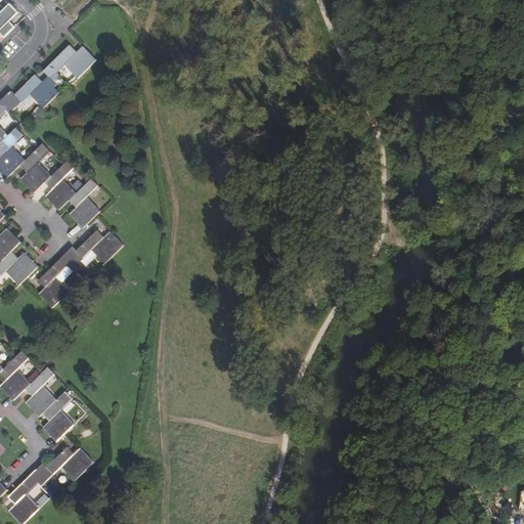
[(12,20),(22,11),(13,3),(0,15),(0,33),(2,31),(7,37),(18,26),(12,20)]
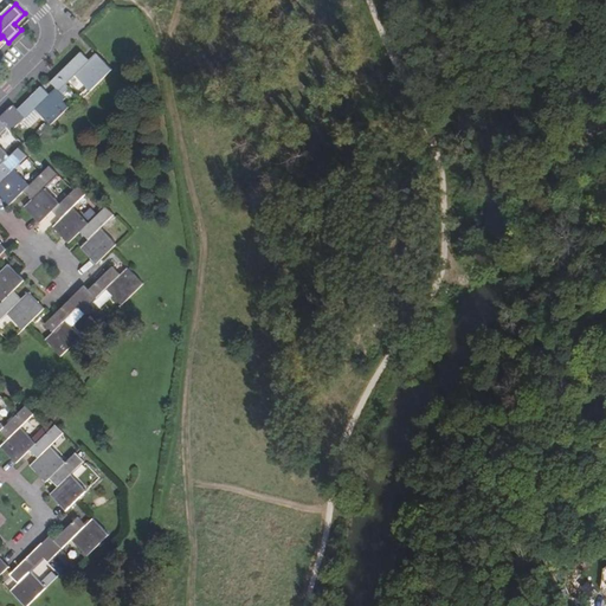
[(113,69),(97,53),(90,60),(81,51),(51,81),(57,86),(64,94),(70,88),(66,84),(76,75),(91,90),(113,69)]
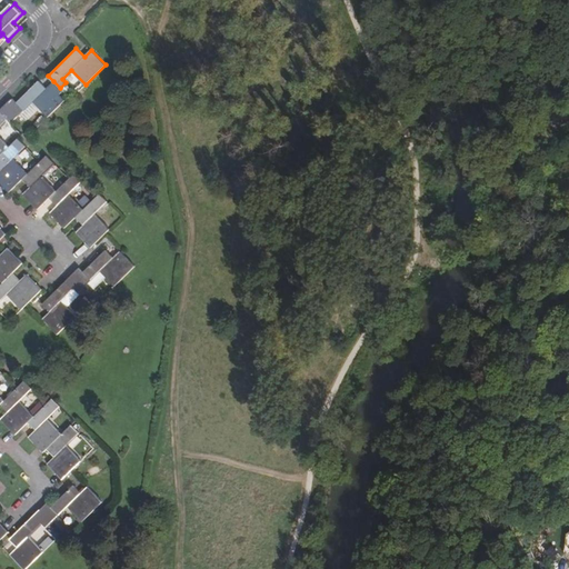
[(60,95),(63,91),(60,88),(53,81),(47,88),(39,80),(17,102),(12,98),(6,105),(19,118),(35,102),(48,117),(66,100),(60,95)]
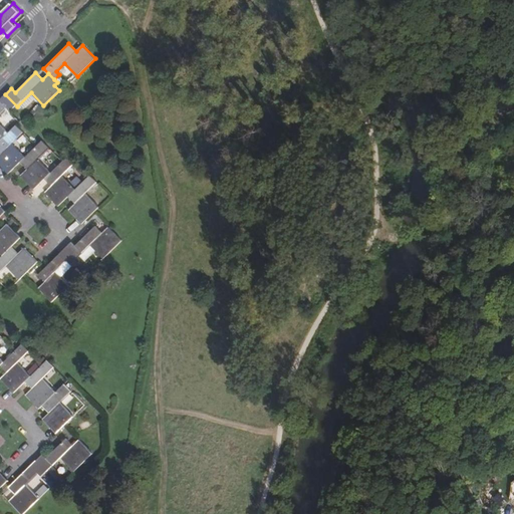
[(0,141),(9,133),(0,122),(0,114),(7,108),(11,112),(17,106),(5,94),(0,99),(0,141)]
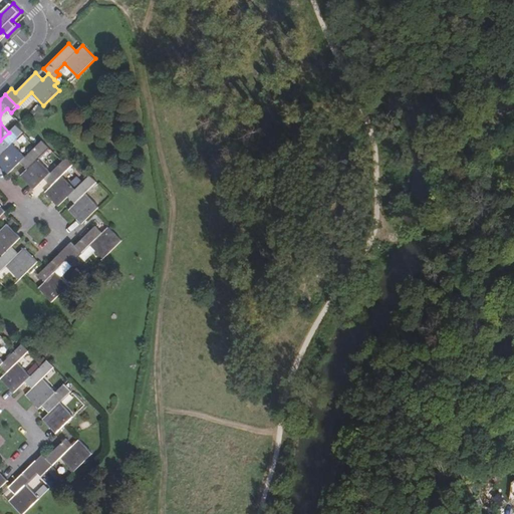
[(26,157),(12,144),(24,133),(17,124),(9,133),(0,141),(0,151),(2,153),(0,155),(0,164),(9,173),(20,162),(26,157)]
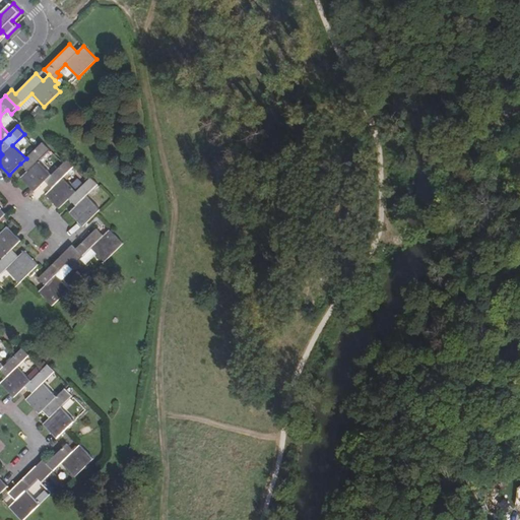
[(52,175),(39,160),(51,149),(44,142),(38,147),(26,158),(20,164),(27,171),(21,177),(35,191),(46,181),(52,175)]
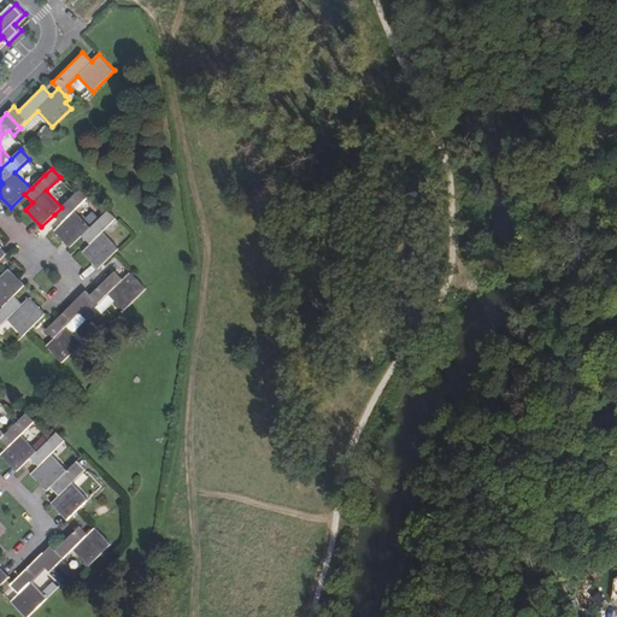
[(90,227),(75,211),(88,197),(81,188),(76,193),(62,206),(62,207),(54,215),(63,223),(54,230),(71,247),(82,236),(90,227)]
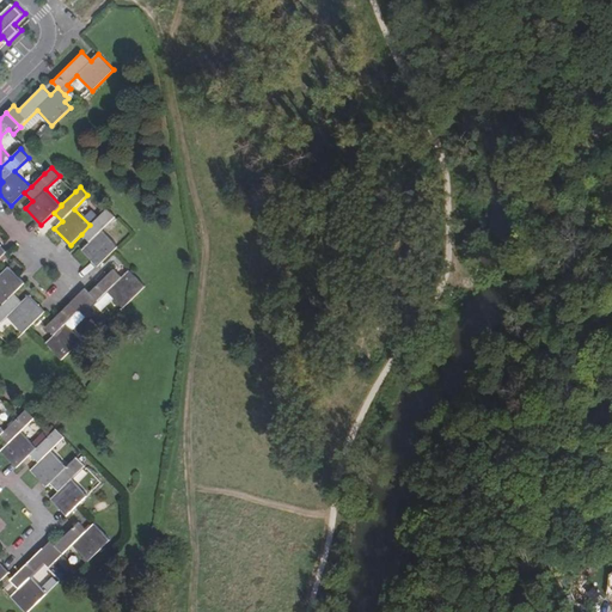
[(118,246),(103,230),(116,216),(108,208),(104,212),(90,225),(81,234),(90,243),(83,250),(98,267),(118,246)]
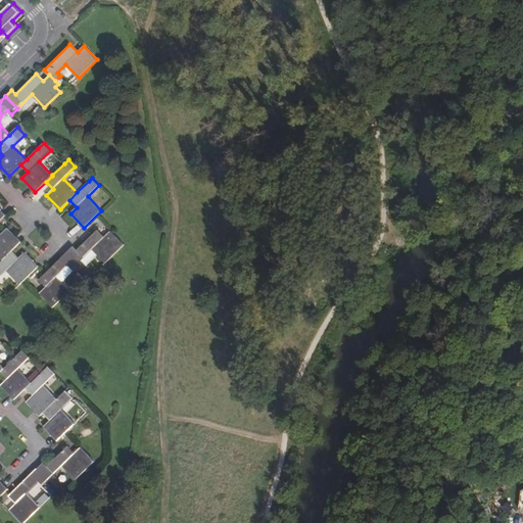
[(21,242),(7,227),(1,233),(0,232),(0,257),(2,260),(12,250),(21,242)]
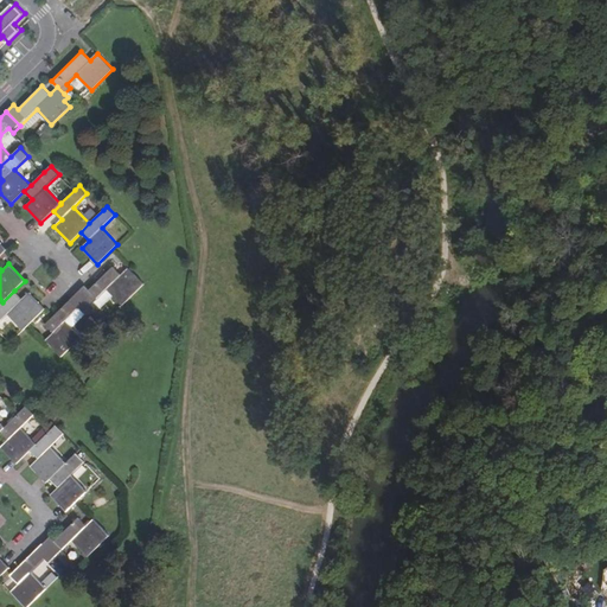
[(144,285),(128,268),(121,274),(113,266),(107,273),(89,291),(84,286),(78,293),(90,305),(94,302),(107,289),(122,305),(144,285)]
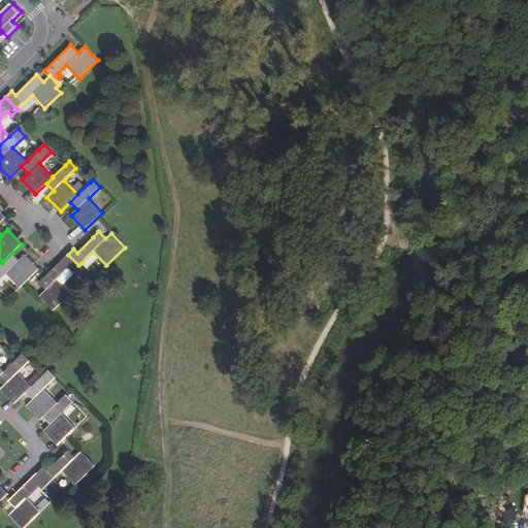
[(39,268),(25,254),(19,260),(12,253),(2,263),(0,265),(0,279),(7,273),(20,287),(39,268)]
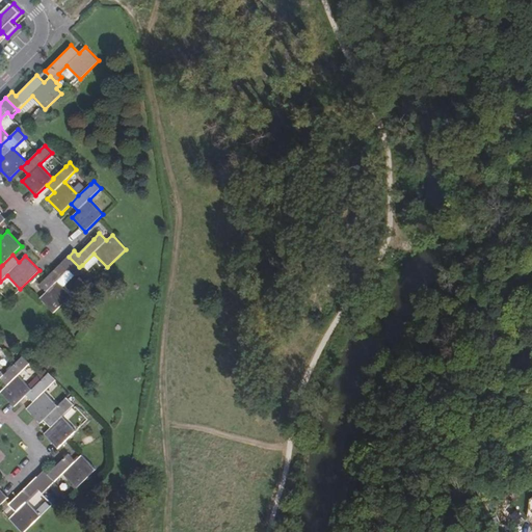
[(72,295),(58,281),(70,270),(74,273),(79,267),(69,257),(40,285),(47,292),(41,298),(54,313),(72,295)]
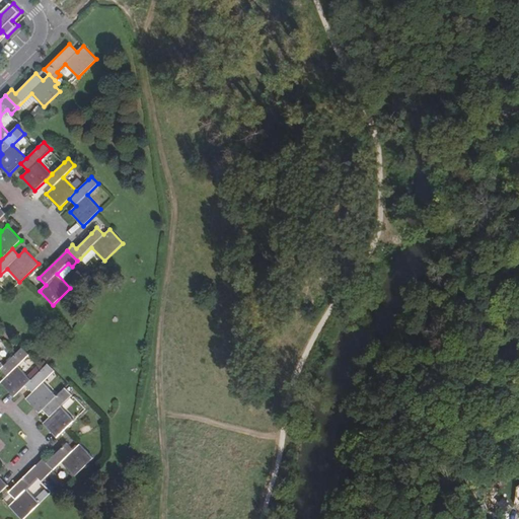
[(31,379),(18,366),(29,355),(22,348),(16,354),(4,365),(0,369),(7,376),(1,382),(14,396),(25,385),(31,379)]
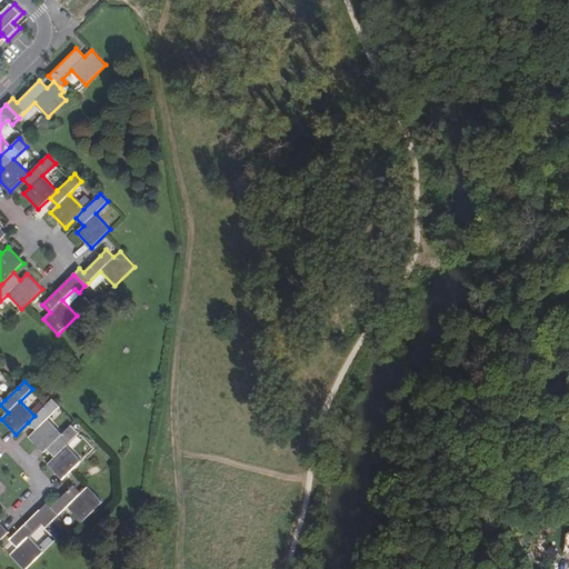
[(63,433),(49,419),(61,407),(52,398),(47,403),(35,416),(28,422),(37,430),(29,437),(43,452),(48,449),(63,433)]
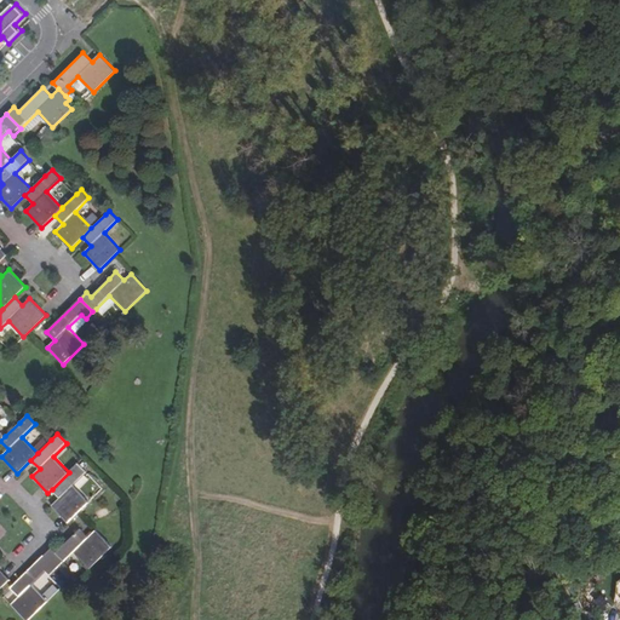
[(89,501),(73,486),(86,472),(78,464),(69,472),(52,489),(59,498),(52,505),(68,522),(89,501)]
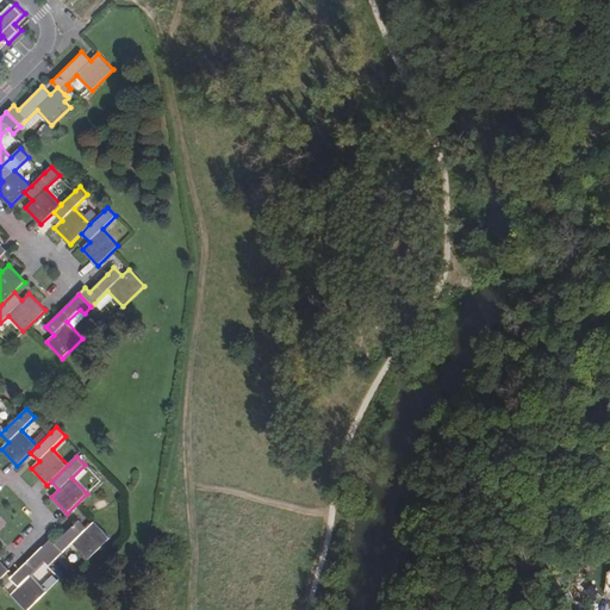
[(111,537),(94,521),(87,528),(79,520),(55,543),(50,539),(44,546),(57,559),(60,558),(74,543),(88,559),(111,537)]
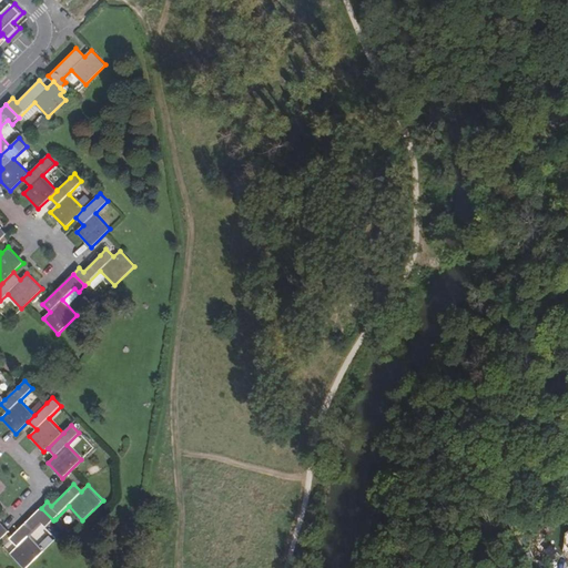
[(26,567),(43,550),(29,536),(42,524),(47,527),(53,520),(41,508),(10,538),(18,546),(10,554),(24,567),(26,567)]
